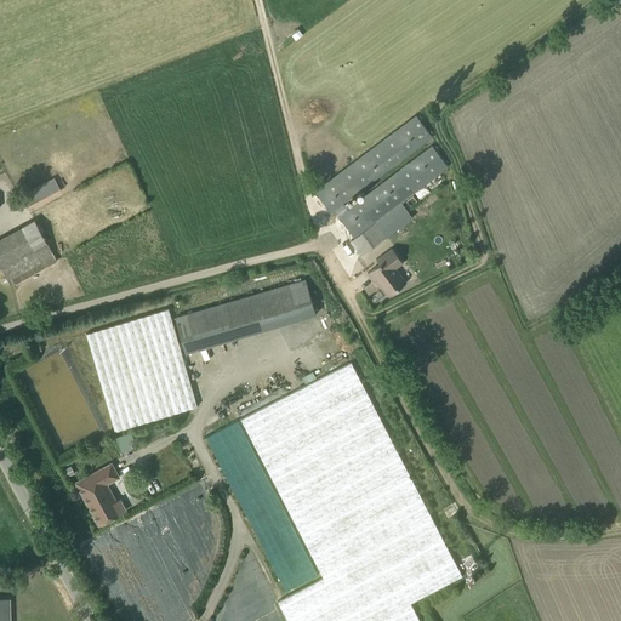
[(348,208),(345,203),(432,137),(415,115),(318,188),(319,191),(314,194),(334,221),(339,217),(354,238),(349,241),(360,256),(386,238),(375,222),(448,167),(431,146),(348,208)]
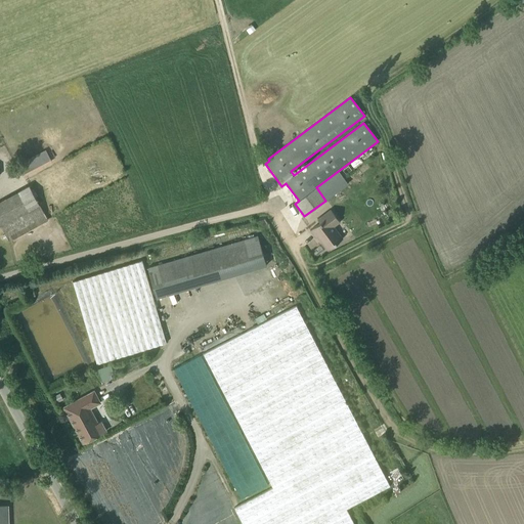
[(23,177),(51,162),(45,149),(16,164),(23,177)]
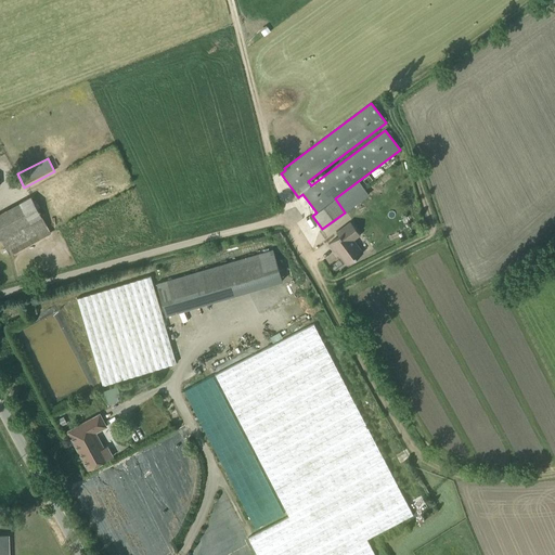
[(10,255),(50,232),(30,196),(0,213),(0,240),(1,240),(10,255)]
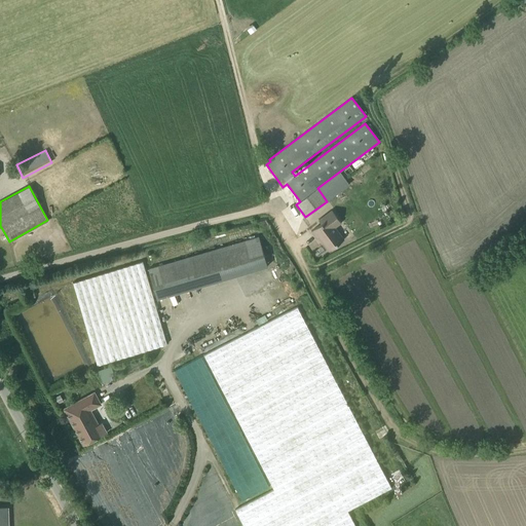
[(331,210),(318,220),(321,223),(311,230),(316,238),(317,237),(329,251),(344,238),(335,227),(341,223),(331,210)]
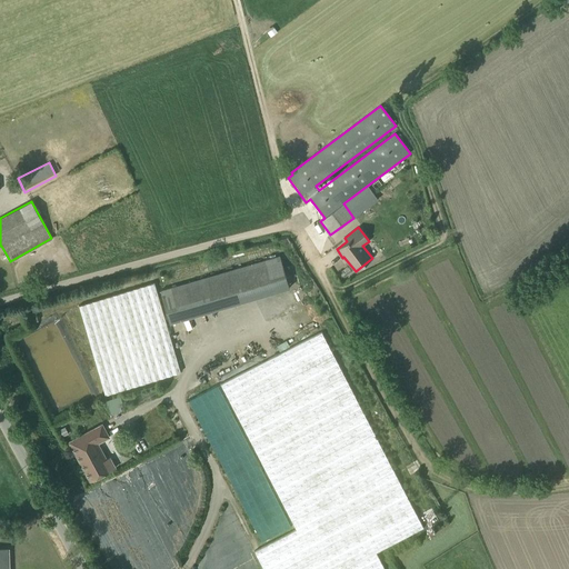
[(279,256),(160,290),(169,323),(289,288),(279,256)]
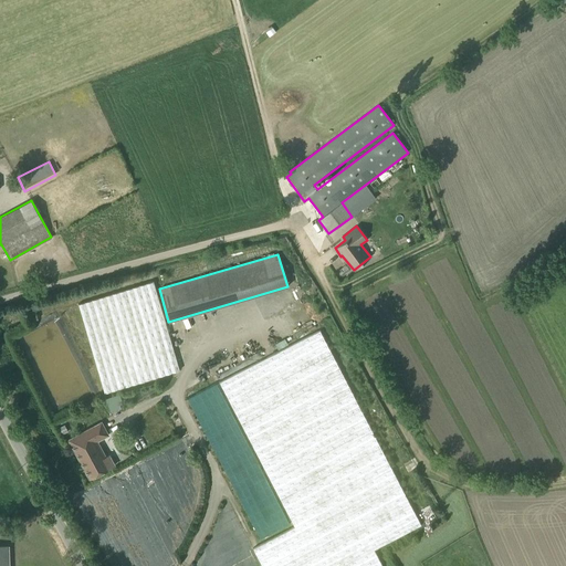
[(156,281),(81,300),(102,386),(116,381),(114,375),(109,376),(108,374),(116,371),(115,368),(125,365),(129,383),(179,370),(156,281)]
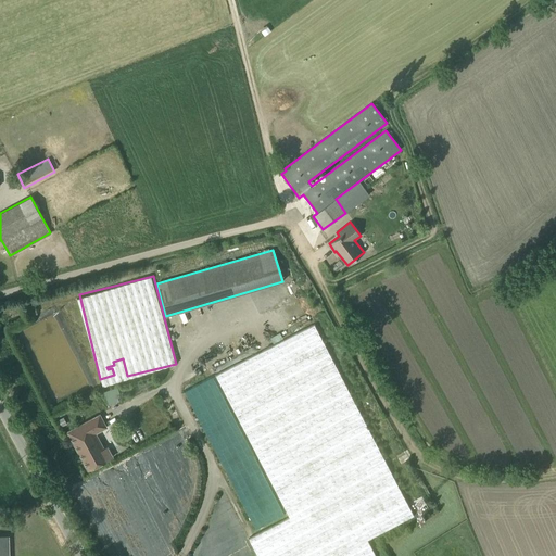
[(351,288),(342,293),(346,302),(355,297),(351,288)]
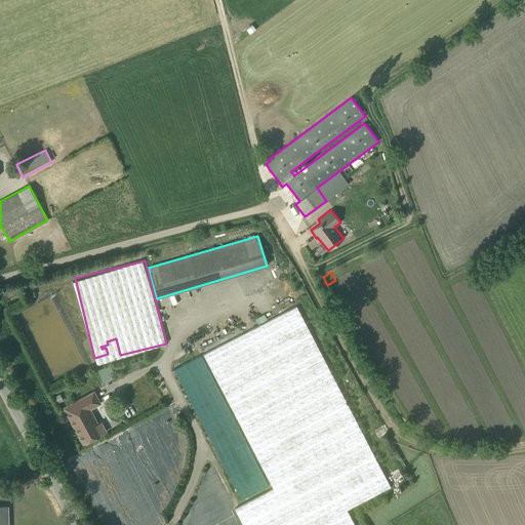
[(300,306),(205,350),(249,445),(258,441),(252,440),(253,437),(247,435),(248,431),(245,423),(251,397),(256,395),(268,397),(271,404),(275,405),(273,396),(283,392),(282,392),(296,386),(291,382),(297,371),(301,373),(310,369),(310,371),(319,370),(318,374),(323,375),(324,380),(330,377),(331,385),(332,385),(338,388),(300,306)]
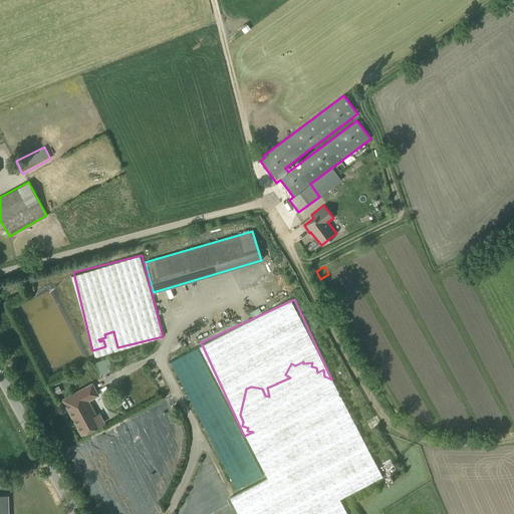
[(263,475),(192,342),(167,356),(237,489),(263,475)]
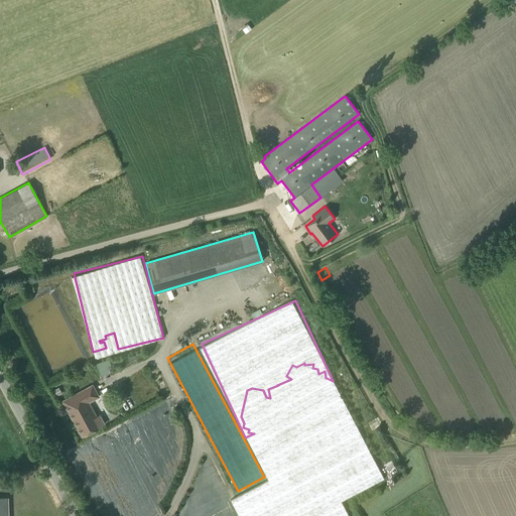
[(108,359),(97,363),(101,375),(108,373),(106,367),(110,366),(108,359)]
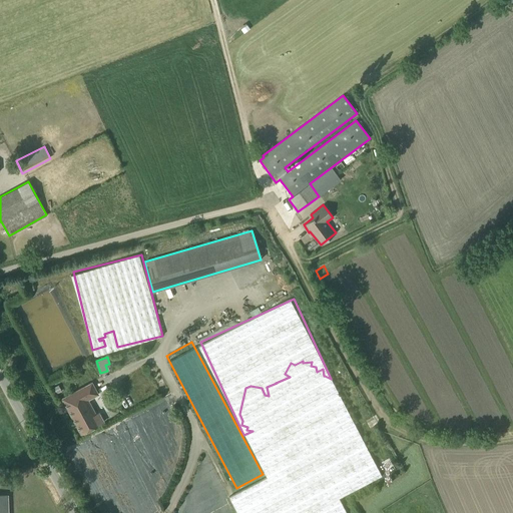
[(231,493),(239,512),(347,512),(340,495),(381,477),(334,373),(335,398),(332,398),(336,402),(338,434),(331,438),(331,445),(325,446),(321,437),(312,442),(312,444),(306,438),(301,440),(303,446),(299,448),(300,453),(287,454),(288,475),(274,460),(264,460),(258,447),(253,447),(268,477),(231,493)]
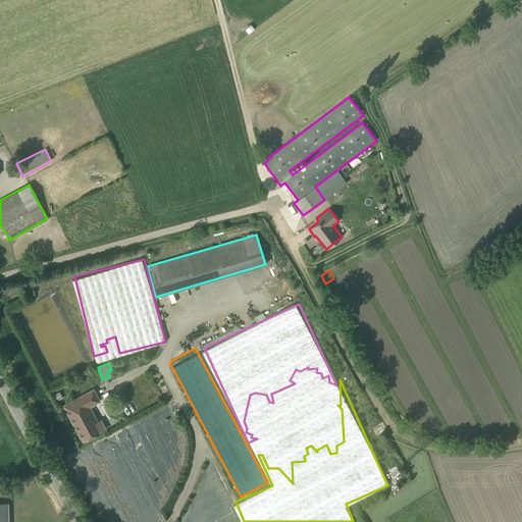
[(63,406),(82,441),(106,428),(101,418),(97,420),(91,407),(102,402),(95,388),(63,406)]
